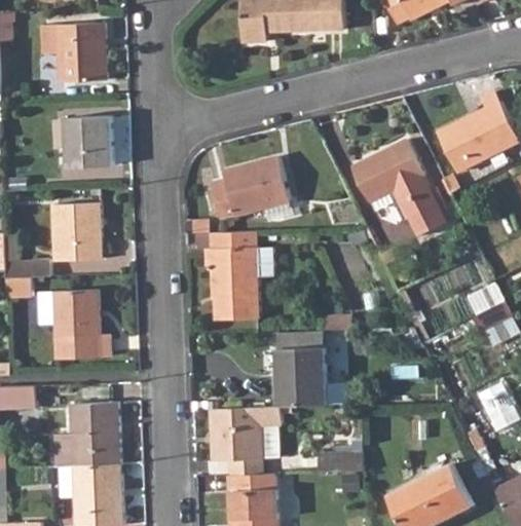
[(238,0),(240,42),(264,41),(265,32),(342,29),(340,0),(238,0)]
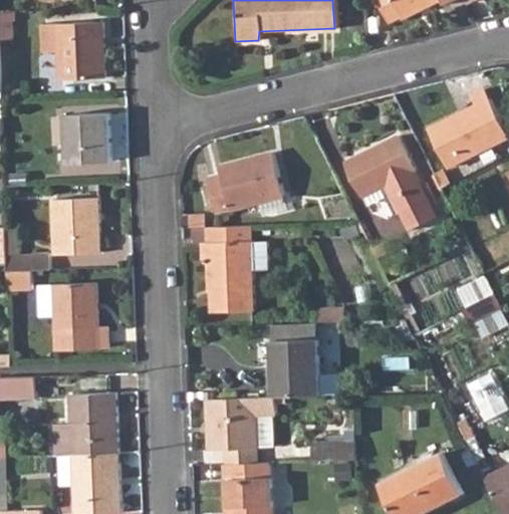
[(379,8),(388,23),(400,17),(401,18),(440,0),(444,6),(456,0),(379,0),(384,6),(379,8)]
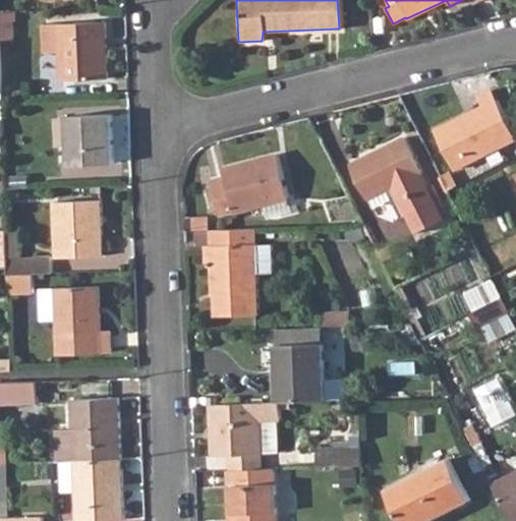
[(0,27),(8,26),(8,11),(0,11),(0,27)]
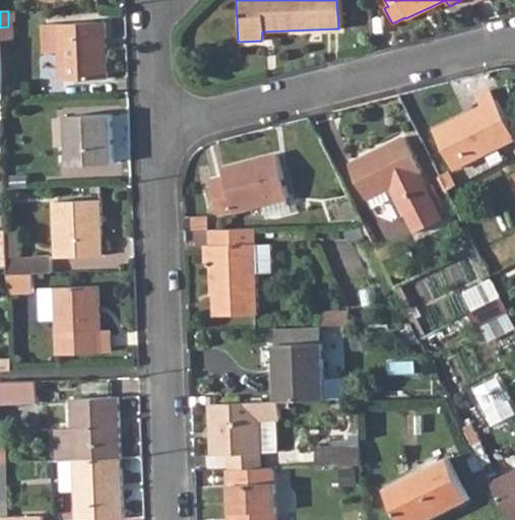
[(40,25),(41,53),(57,52),(58,81),(103,79),(102,22),(40,25)]
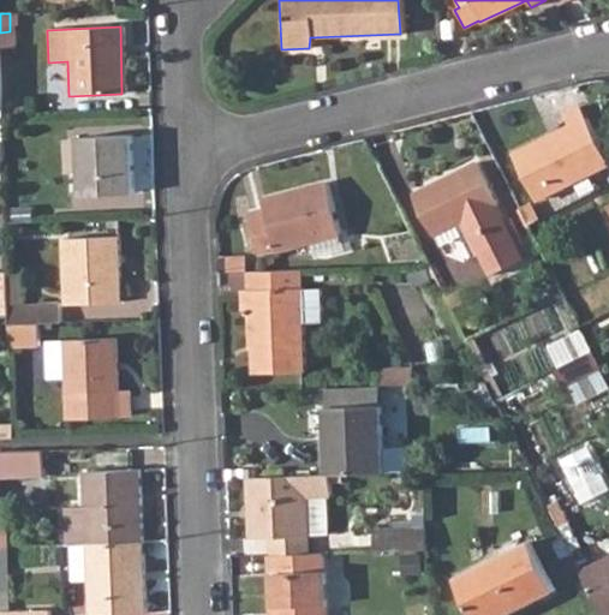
[(0,49),(10,49),(10,31),(0,33),(0,49)]
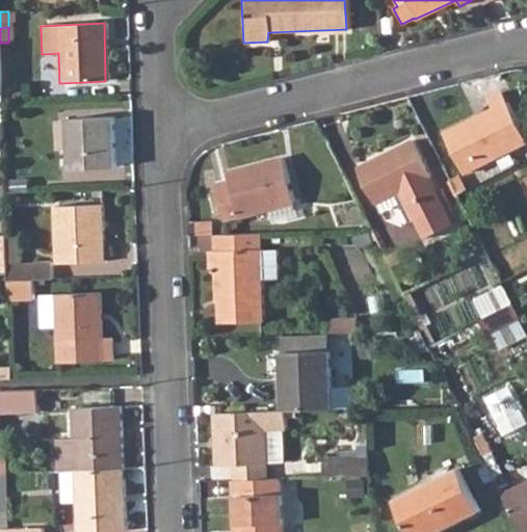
[(441,134),(462,174),(524,142),(498,94),(484,99),(489,109),(441,134)]
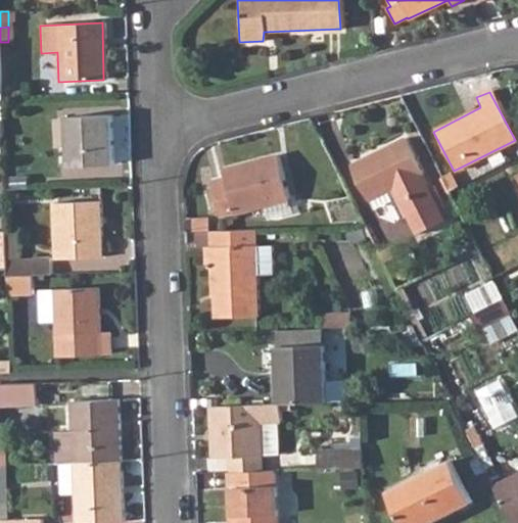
[(65,119),(66,148),(67,167),(107,165),(106,115),(66,116),(65,119)]
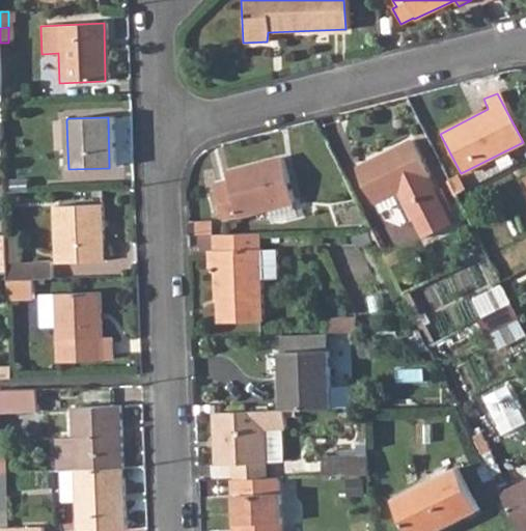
[(66,120),(52,121),(53,151),(67,150),(66,120)]
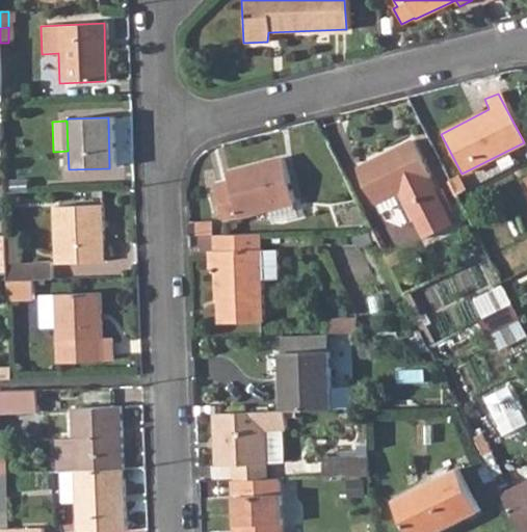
[(411,141),(356,168),(373,204),(393,194),(407,222),(413,219),(422,237),(448,225),(448,223),(444,215),(425,178),(427,177),(411,141)]
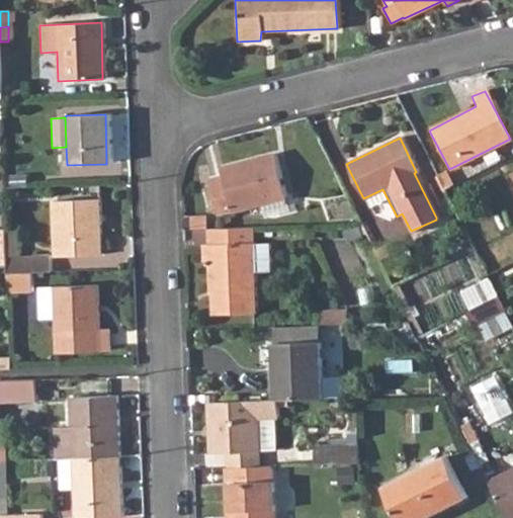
[(207,185),(207,189),(214,212),(215,216),(217,214),(230,211),(283,196),(273,155),(219,169),(221,174),(222,181),(207,185)]
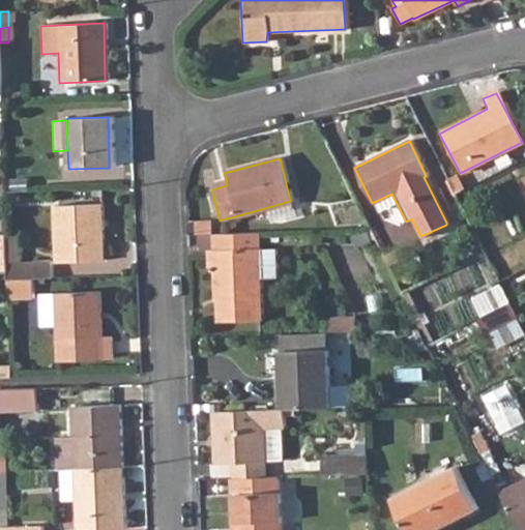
[(443,178),(450,194),(459,189),(451,175),(443,178)]
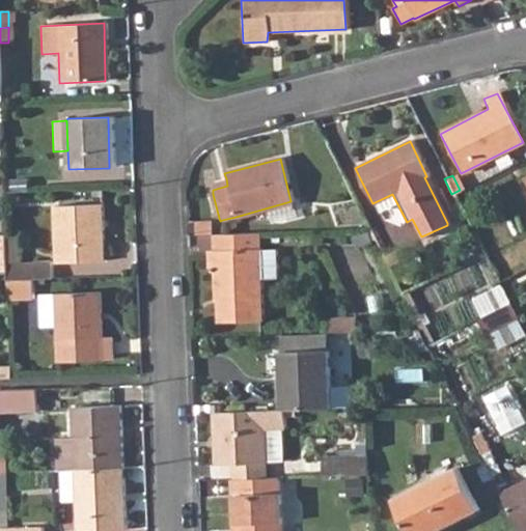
[(211,184),(213,190),(227,186),(226,178),(211,184)]
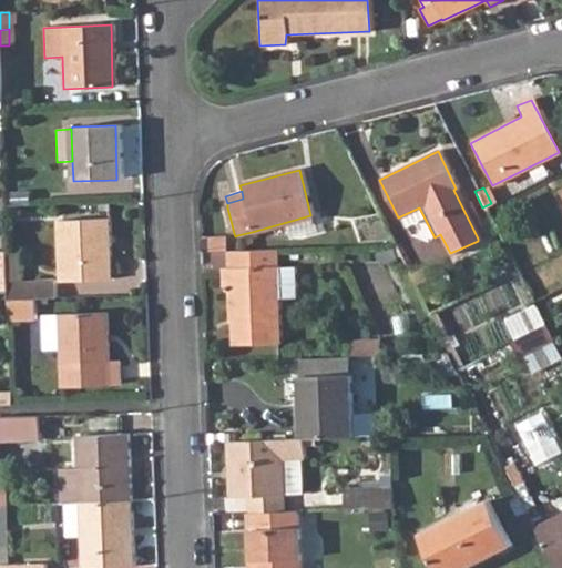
[(227,208),(213,212),(220,237),(234,233),(227,208)]
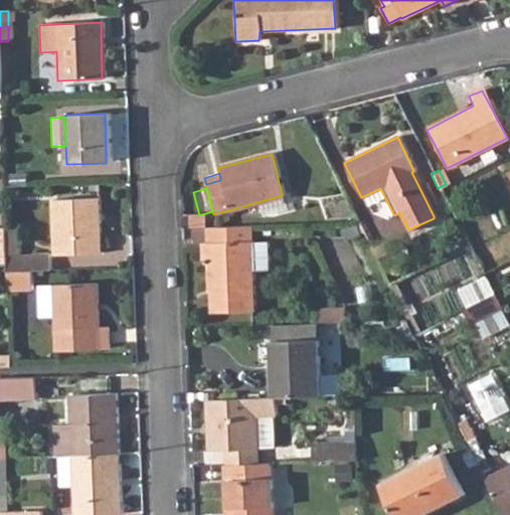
[(50,201),(51,255),(98,253),(96,199),(50,201)]
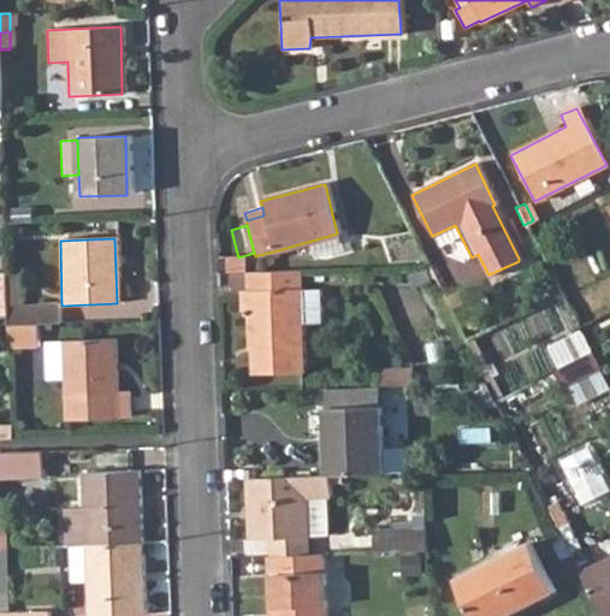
[(514,249),(519,259),(523,256),(520,247),(514,249)]
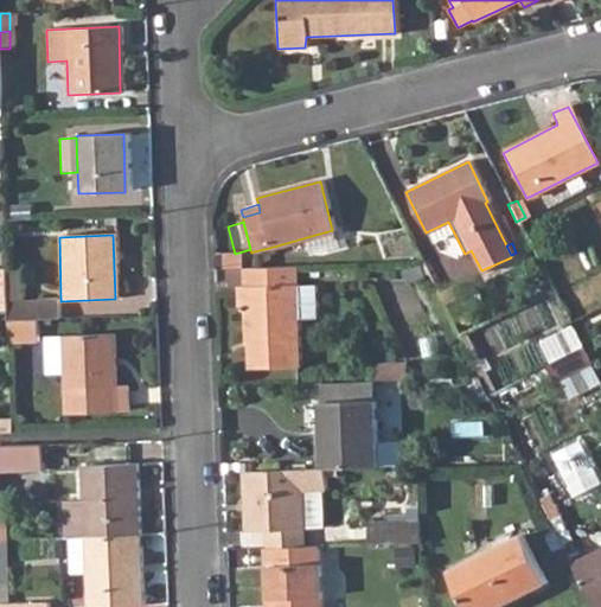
[(398,272),(404,283),(420,278),(413,264),(398,272)]
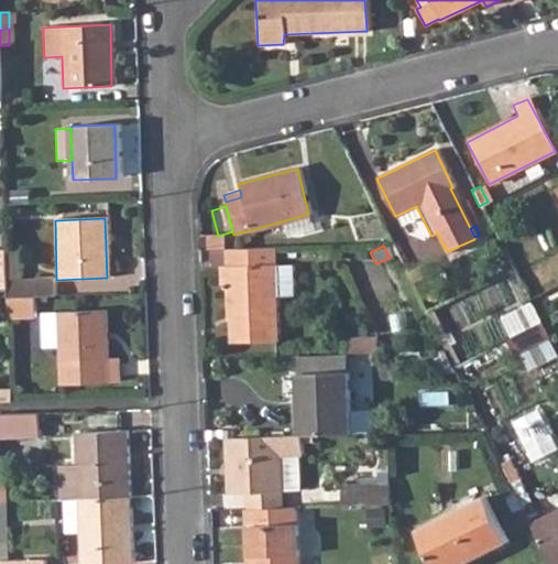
[(222,250),(222,268),(218,267),(218,286),(220,285),(220,291),(223,291),(225,320),(230,320),(231,344),(276,343),(275,295),(291,295),(291,264),(274,264),(273,247),(222,250)]
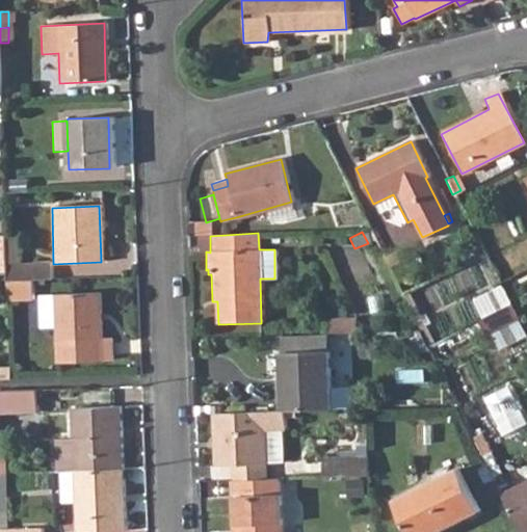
[(3,236),(3,238),(3,256),(17,256),(17,236),(3,236)]
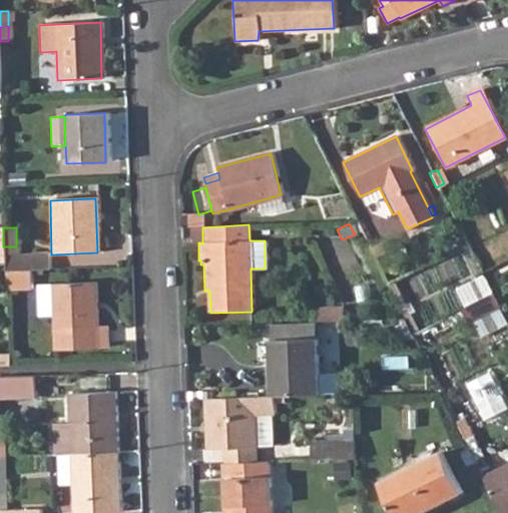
[(3,246),(3,251),(4,272),(27,270),(29,271),(29,255),(17,255),(16,246),(3,246)]
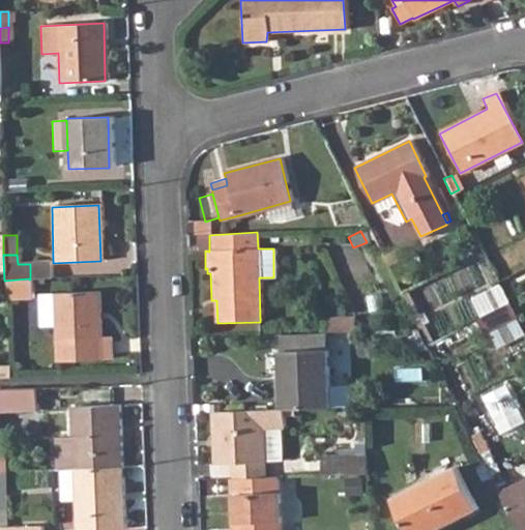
[(4,281),(5,299),(29,298),(28,278),(4,281)]
